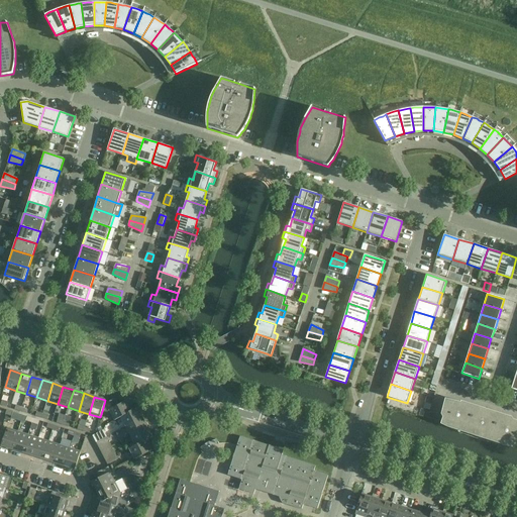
[(115,420),(121,417),(121,416),(130,411),(125,401),(117,405),(114,399),(104,404),(102,411),(106,413),(110,411),(115,420)]
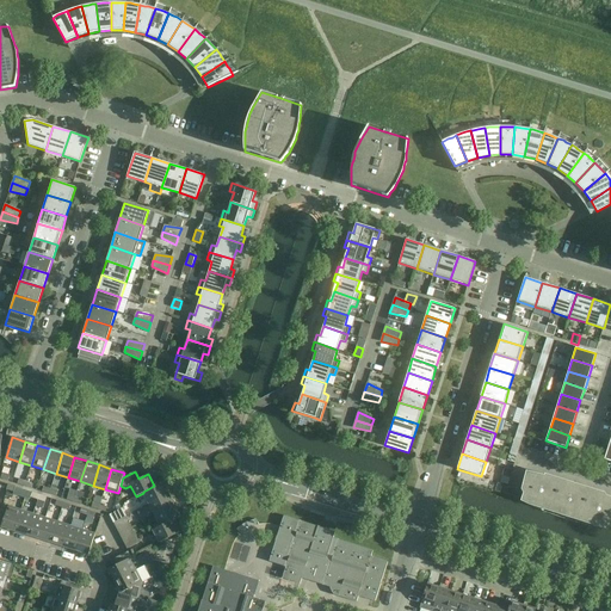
[(524,493),(523,499),(522,500),(530,504),(529,505),(534,507),(543,511),(553,514),(562,518),(568,520),(578,523),(582,524),(587,525),(592,526),(600,528),(600,526),(609,529),(610,520),(610,498),(604,495),(604,494),(545,475),(545,476),(526,471),(523,489),(524,493)]
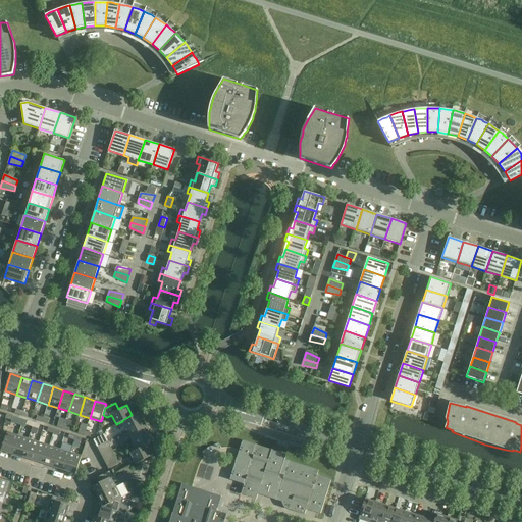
[(122,421),(127,430),(144,422),(139,412),(132,415),(122,420),(122,421)]
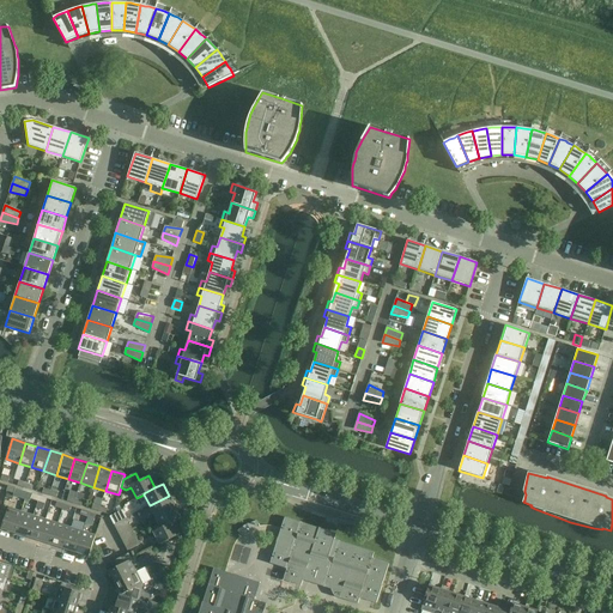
[(175,507),(169,496),(150,505),(156,517),(175,507)]
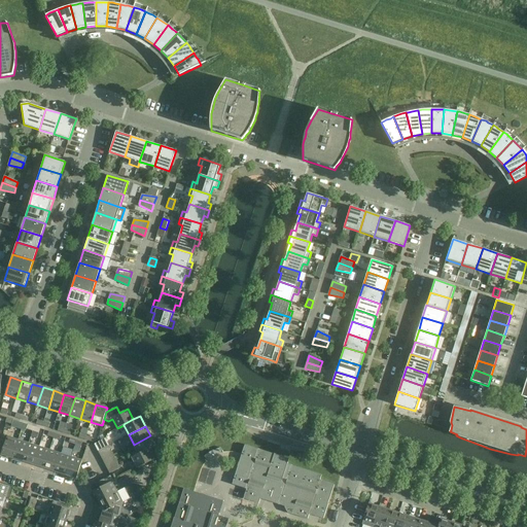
[(134,445),(138,454),(139,454),(148,449),(149,450),(155,446),(150,435),(134,445)]
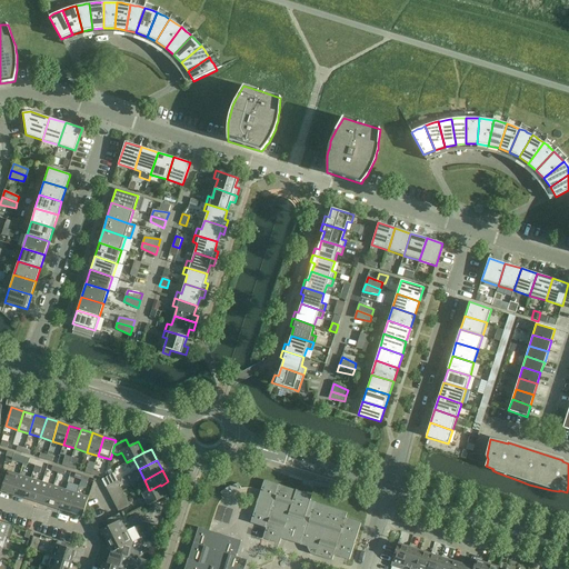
[(13,495),(19,475),(8,471),(1,490),(13,495)]
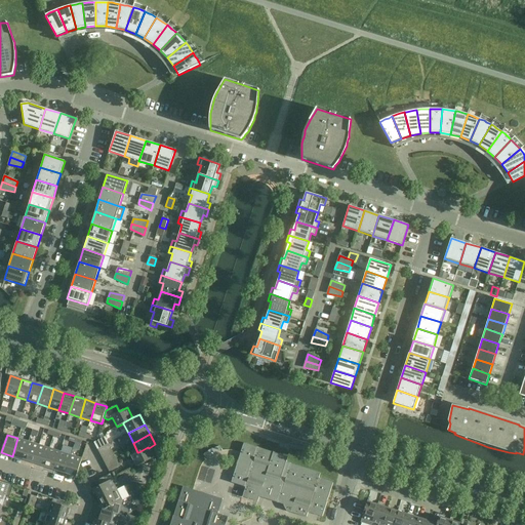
[(97,449),(109,444),(105,437),(94,442),(97,449)]
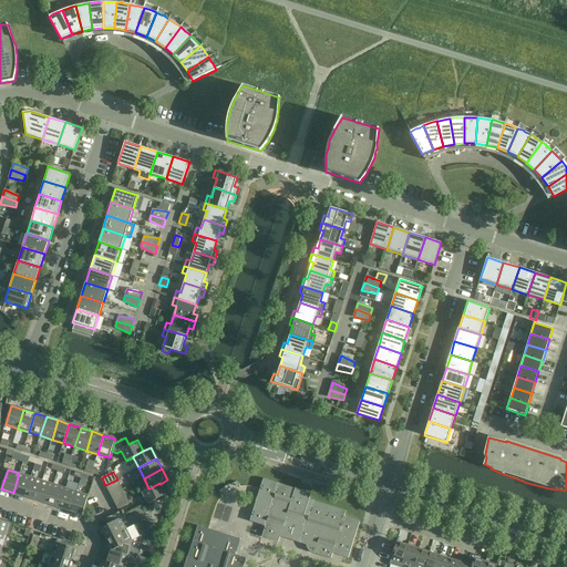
[(31,477),(19,473),(13,493),(24,496),(31,477)]
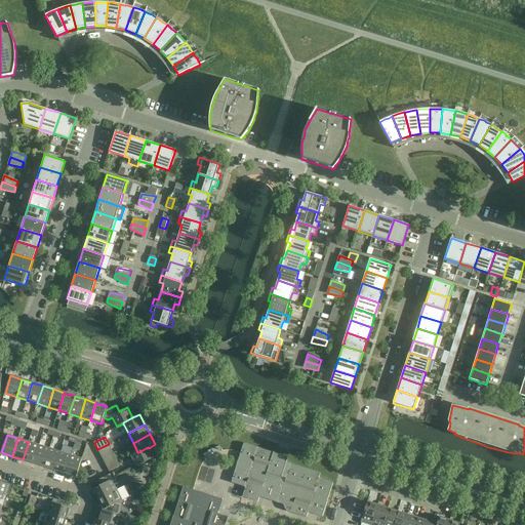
[(23,459),(34,462),(39,445),(29,442),(23,459)]
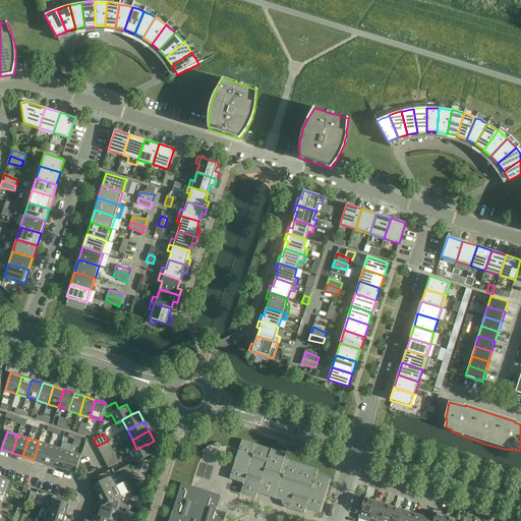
[(320,513),(330,482),(331,479),(316,474),(317,469),(284,459),(286,453),(271,449),(242,440),(239,449),(238,450),(229,478),(243,483),(240,494),(255,498),(257,494),(281,501),(285,507),(304,513),(305,509),(317,513),(320,513)]
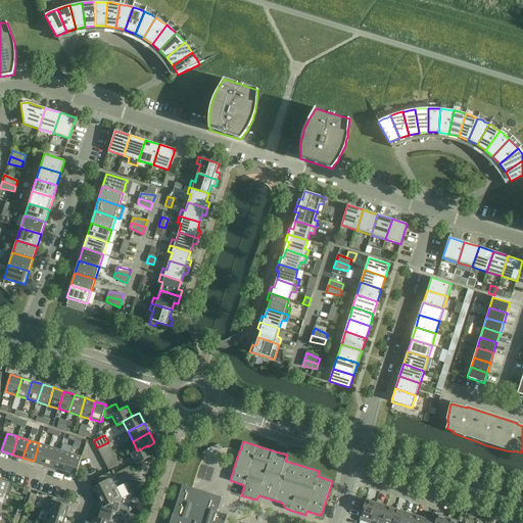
[(100,453),(110,447),(108,442),(97,447),(100,453)]
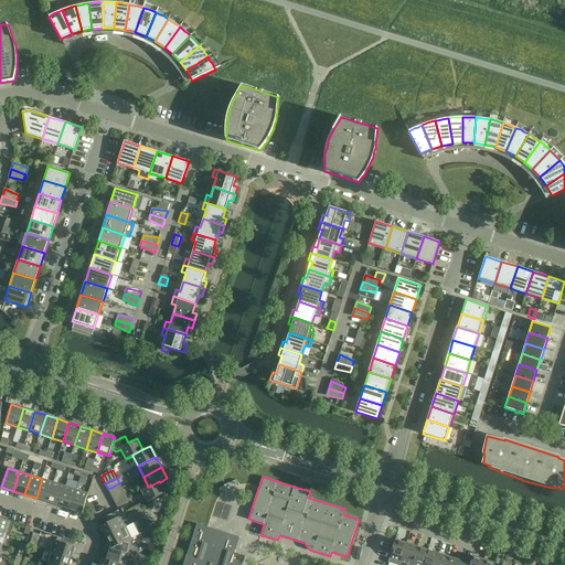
[(36,498),(48,501),(53,482),(42,479),(36,498)]
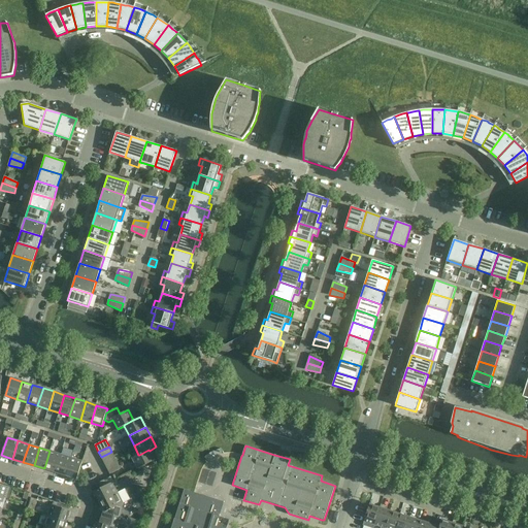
[(155,460),(150,451),(149,450),(139,455),(138,455),(129,460),(131,464),(134,462),(138,469),(155,460)]
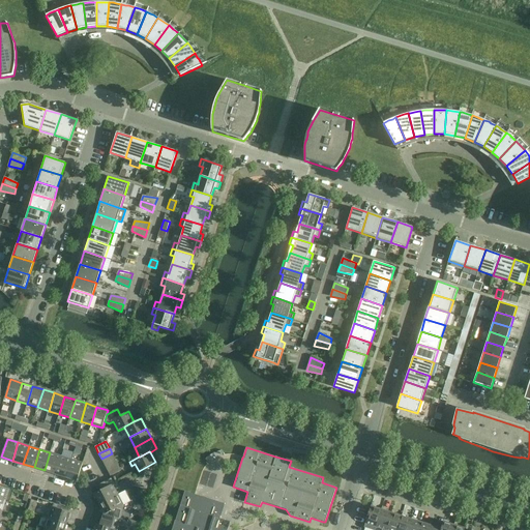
[(61,457),(50,452),(45,470),(55,474),(61,457)]
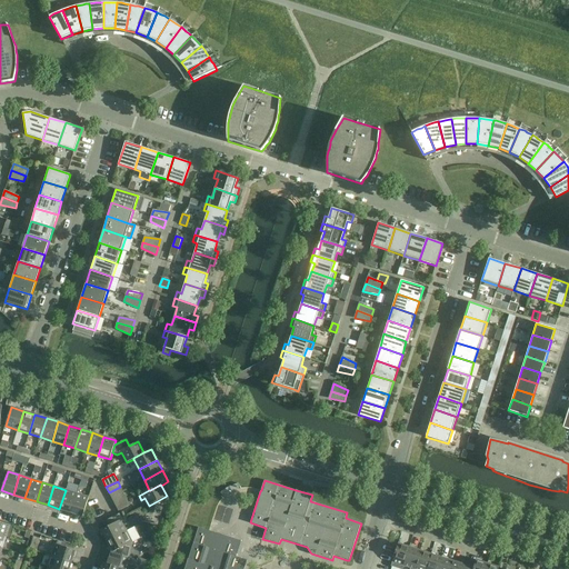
[(120,487),(109,492),(111,498),(123,492),(120,487)]
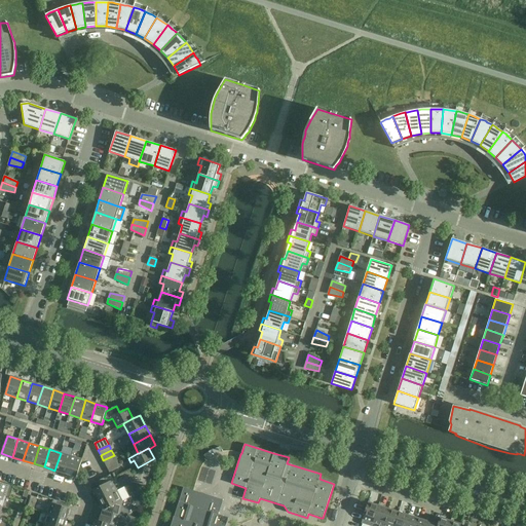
[(54,471),(65,474),(71,456),(61,453),(54,471)]
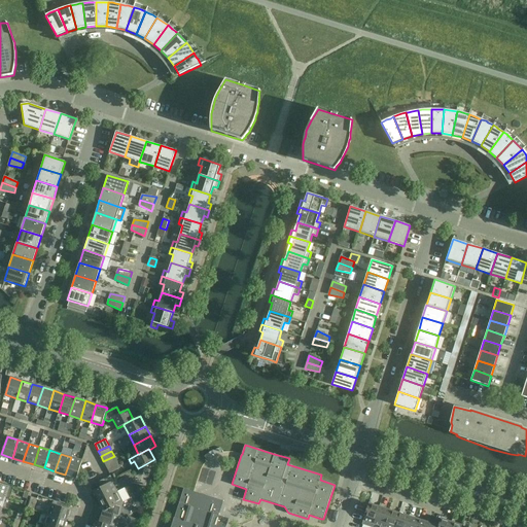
[(114,456),(103,461),(106,466),(117,461),(114,456)]
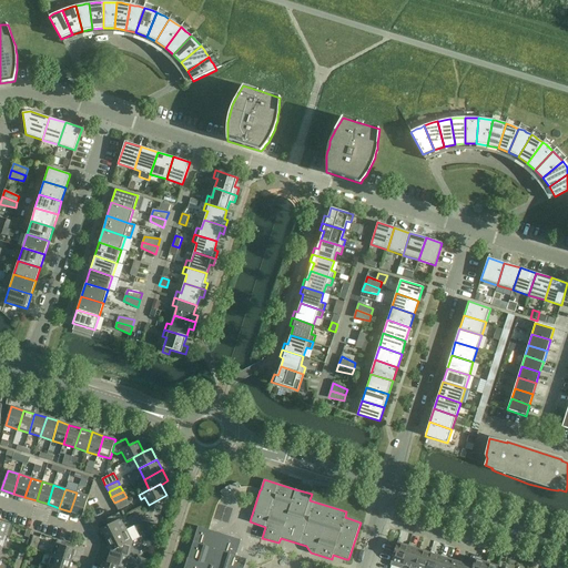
[(82,515),(89,496),(77,493),(70,511),(82,515)]
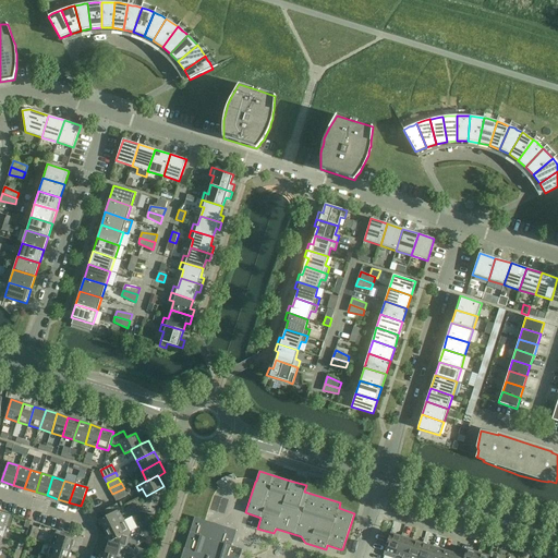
[(124,488),(112,494),(116,501),(128,496),(124,488)]
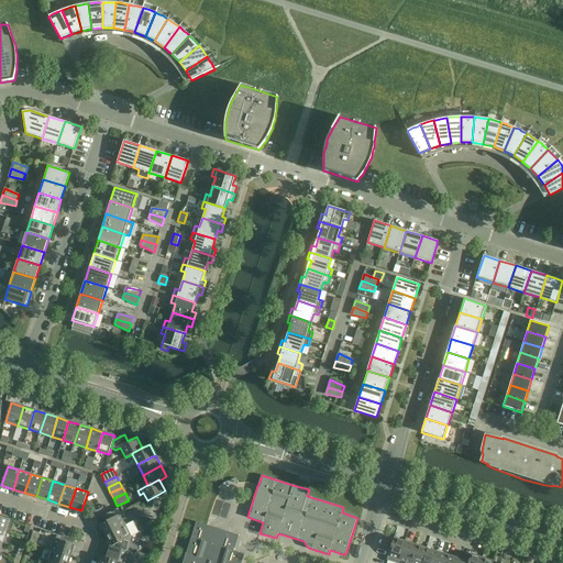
[(118,508),(106,515),(108,520),(100,525),(106,536),(125,526),(119,515),(121,514),(118,508)]
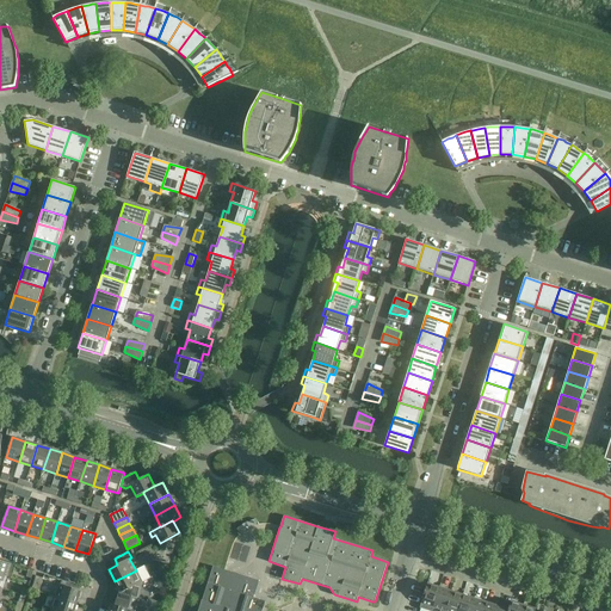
[(11,563),(0,560),(0,574),(7,576),(11,578),(16,566),(11,565),(11,563)]
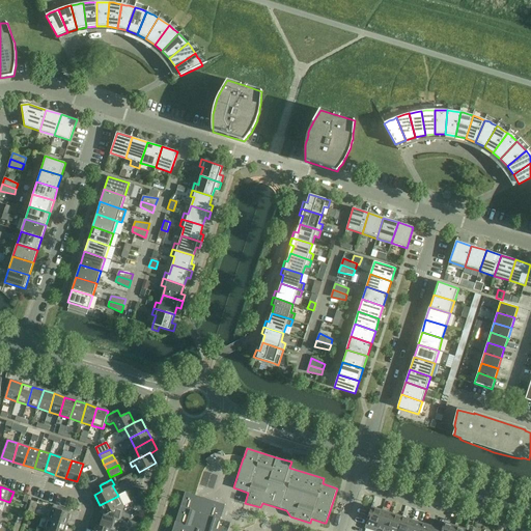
[(118,496),(100,505),(105,515),(106,514),(104,521),(127,528),(128,523),(120,520),(123,505),(131,502),(126,492),(118,496)]
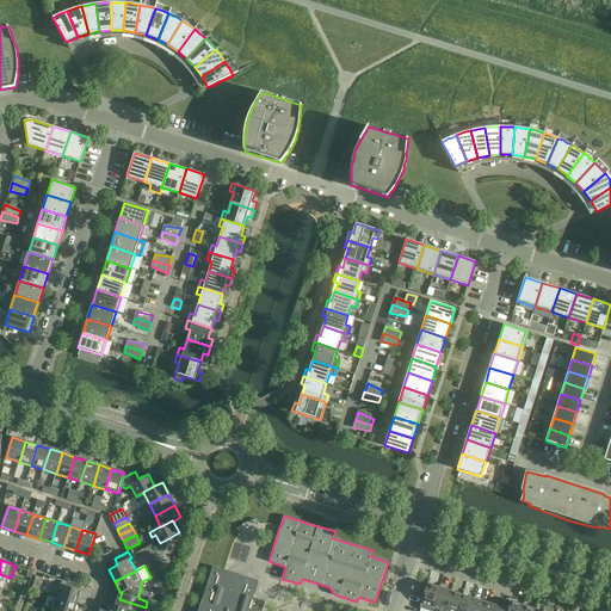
[(261,610),(265,602),(254,598),(259,581),(224,571),(218,568),(213,566),(202,600),(198,610),(261,610)]
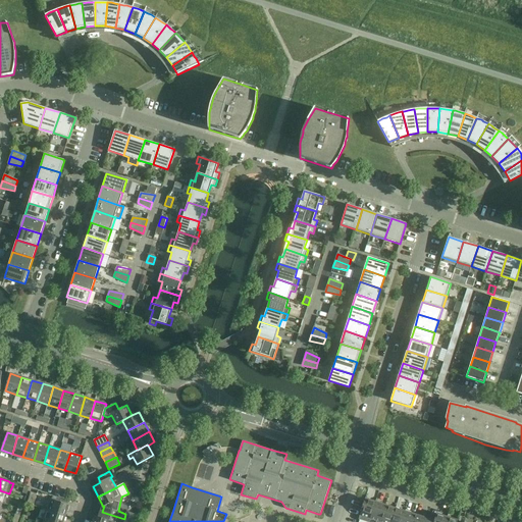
[(27,504),(34,506),(37,493),(31,491),(27,504)]
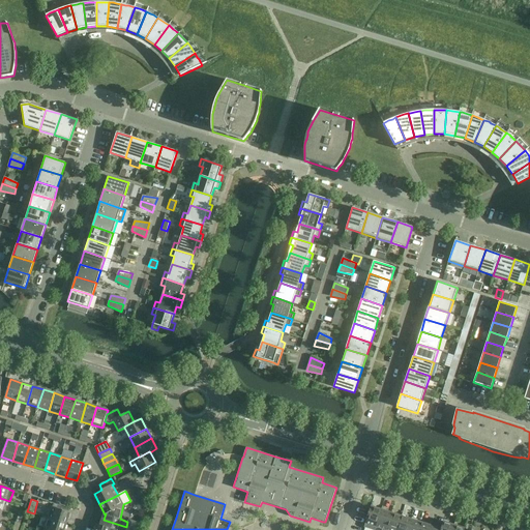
[(47,518),(66,524),(70,512),(51,506),(47,518)]
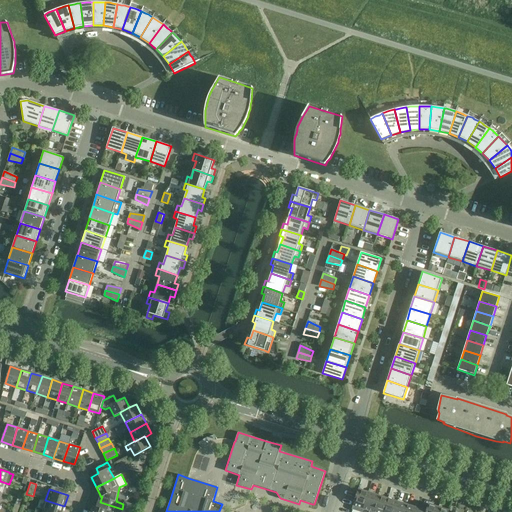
[(358,489),(355,497),(351,510),(359,511),(361,511),(363,509),(368,492),(358,489)]
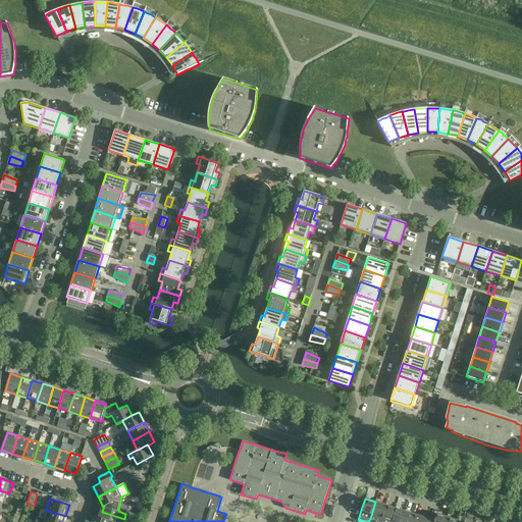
[(379,521),(385,505),(375,502),(370,519),(376,521),(379,521)]
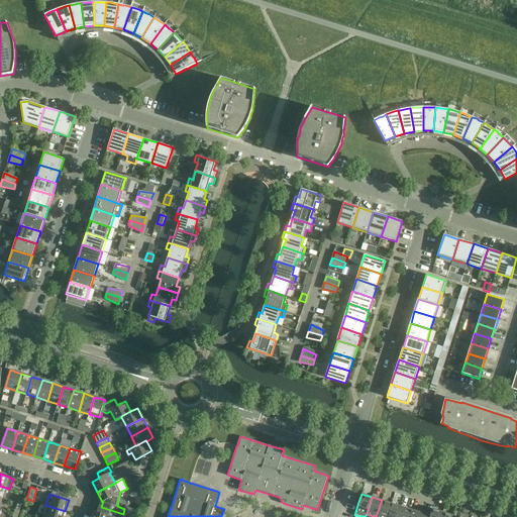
[(387,516),(392,503),(382,500),(376,516),(387,516)]
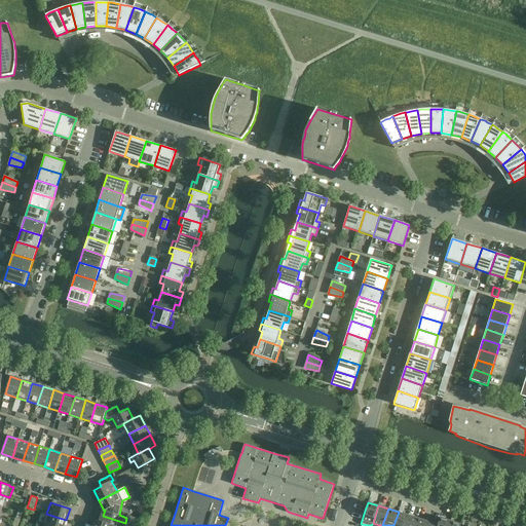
[(405,525),(408,515),(399,512),(393,525),(405,525)]
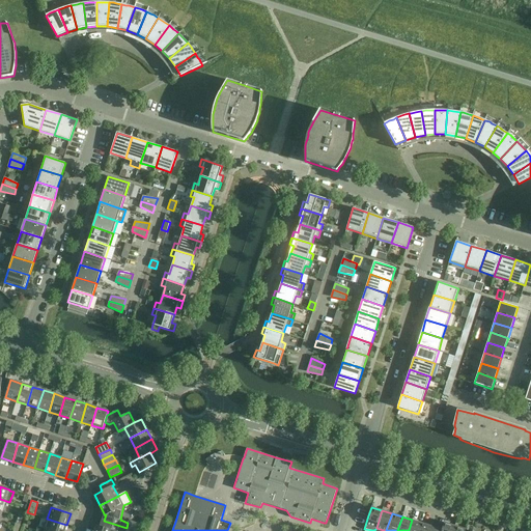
[(35,530),(64,530),(66,525),(47,519),(44,529),(40,527),(37,529),(35,530)]
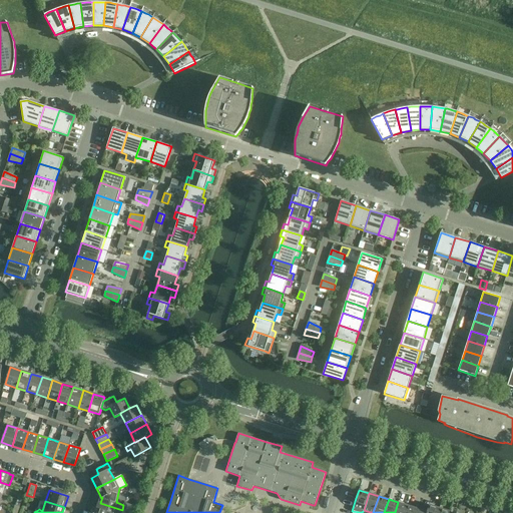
[(405,512),(408,506),(398,502),(395,512),(405,512)]
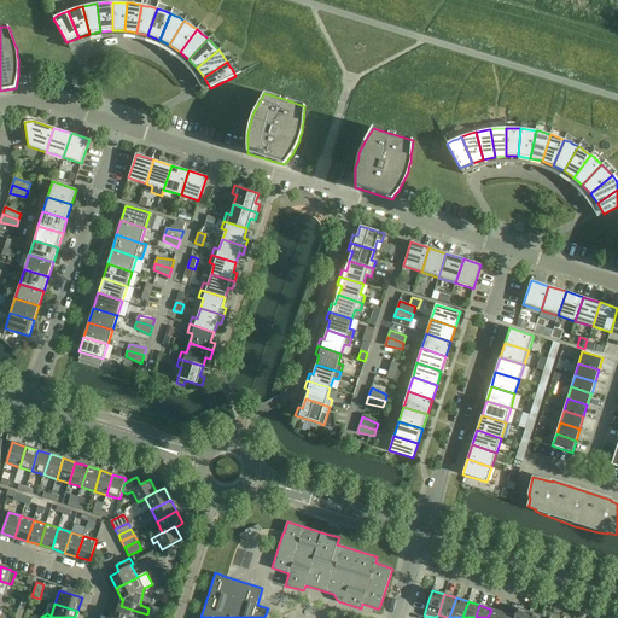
[(121,606),(118,613),(114,611),(110,617),(145,617),(147,614),(121,606)]
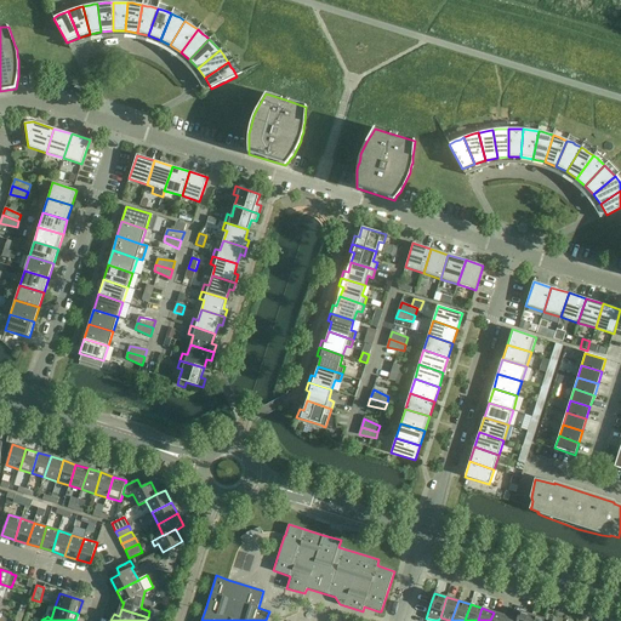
[(165,614),(151,609),(148,616),(163,620),(165,614)]
